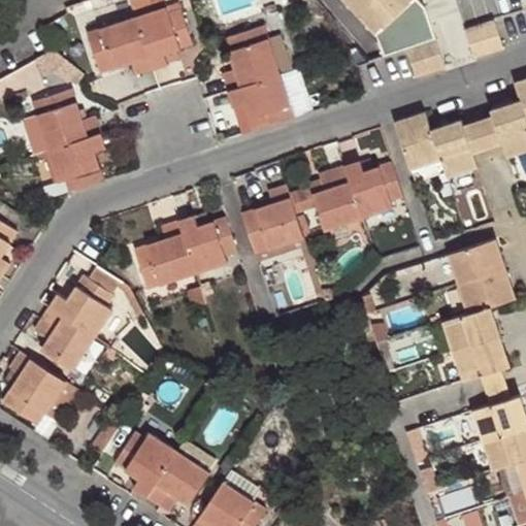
[(163,0),(135,0),(129,2),(134,18),(166,7),(163,0)]
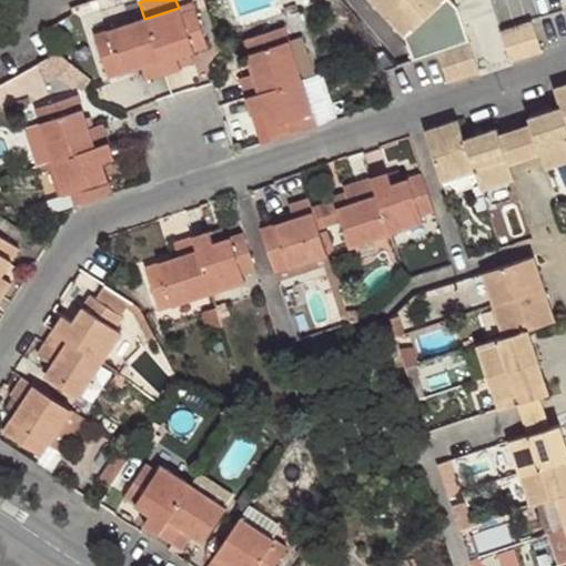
[(366,0),(383,18),(402,0),(366,0)]
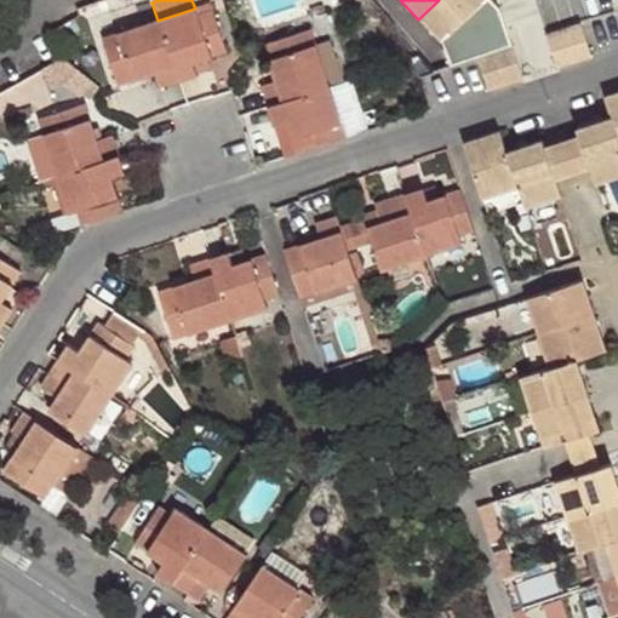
[(439,43),(484,0),(439,0),(418,19),(439,43)]
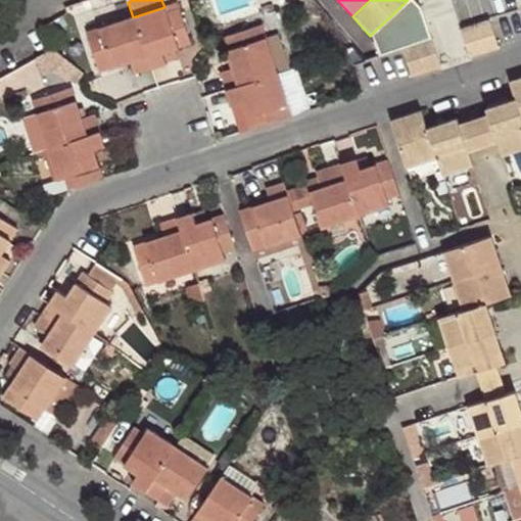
[(416,45),(430,40),(419,8),(412,0),(408,0),(370,36),(371,36),(378,56),(401,49),(416,45)]
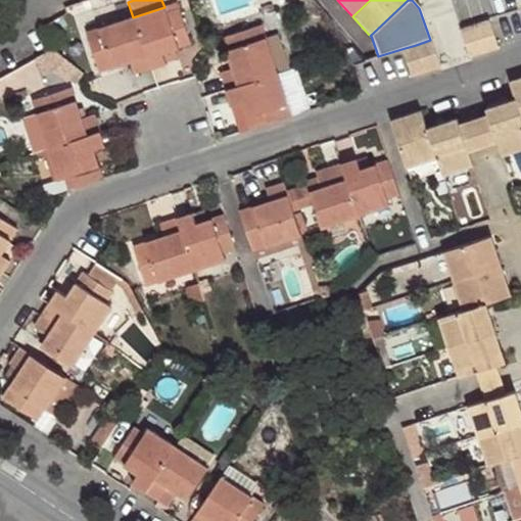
[(176,4),(164,7),(167,15),(178,11),(176,4)]
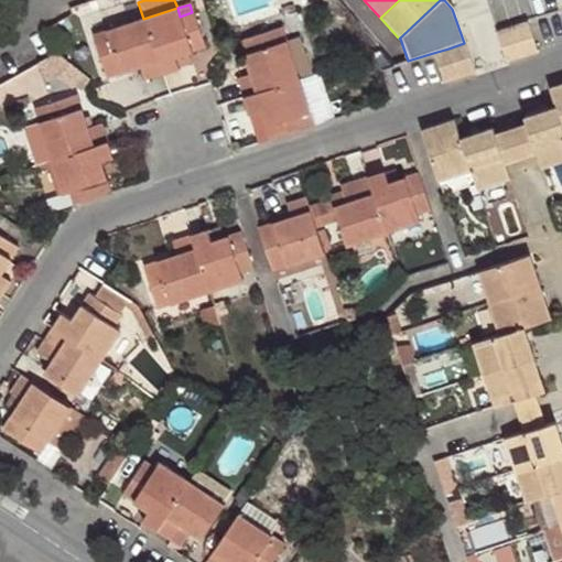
[(177,8),(143,19),(161,75),(176,71),(173,58),(186,54),(203,47),(192,12),(180,17),(177,8)]
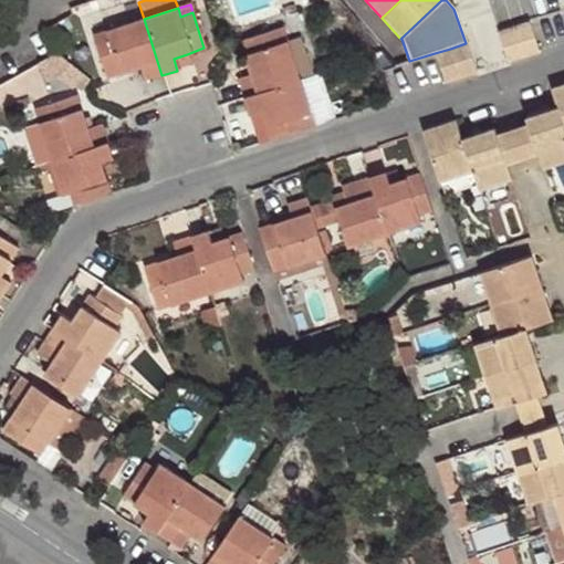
[(144,81),(162,75),(144,19),(91,35),(105,79),(138,68),(144,81)]
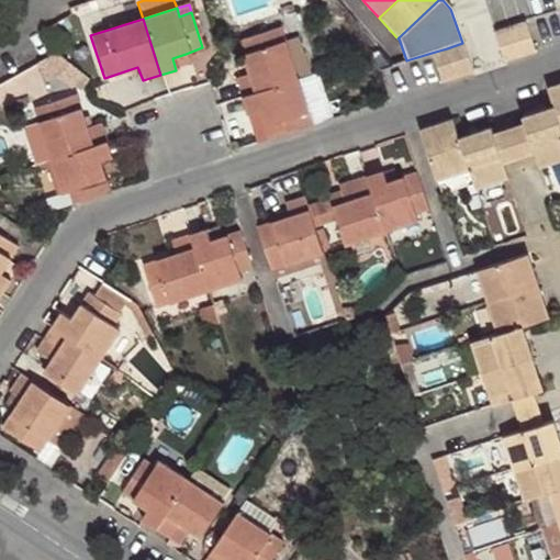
[(535,53),(525,22),(510,28),(518,57),(535,53)]
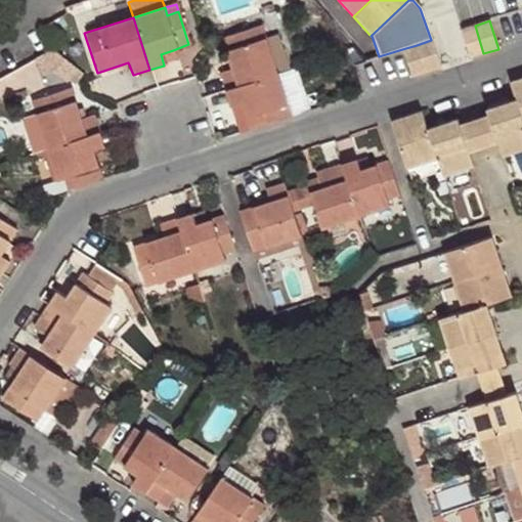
[(483,53),(475,26),(460,30),(469,58),(483,53)]
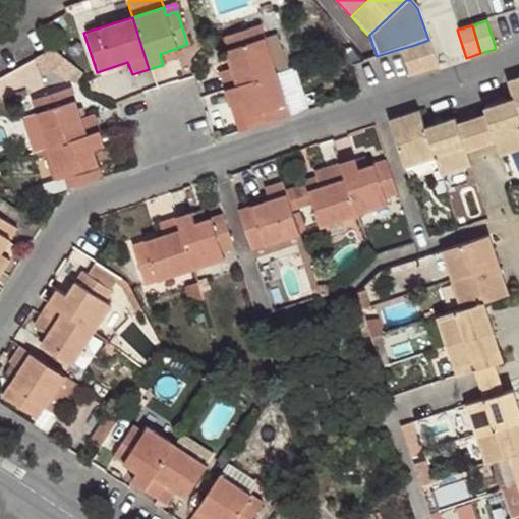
[(218,73),(223,91),(276,73),(264,40),(258,26),(219,40),(225,54),(230,69),(218,73)]
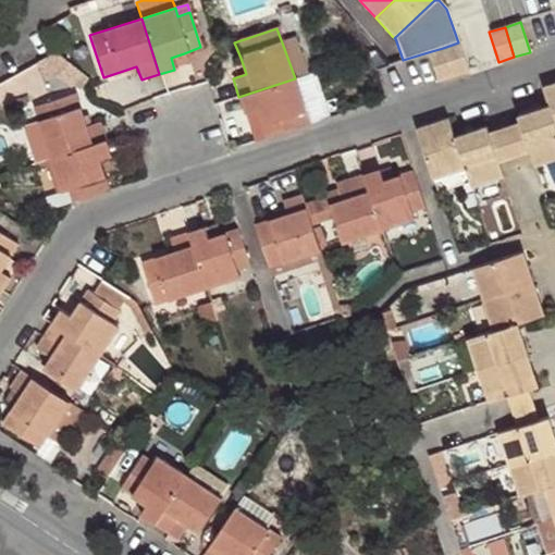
[(282,42),(295,78),(297,77),(308,74),(296,37),(282,42)]
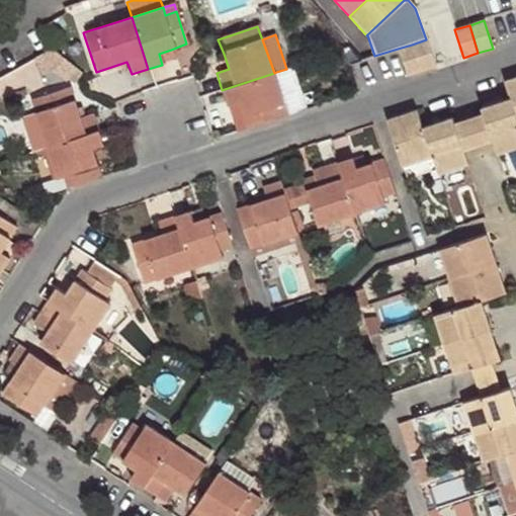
[(434,67),(426,39),(412,45),(421,72),(434,67)]
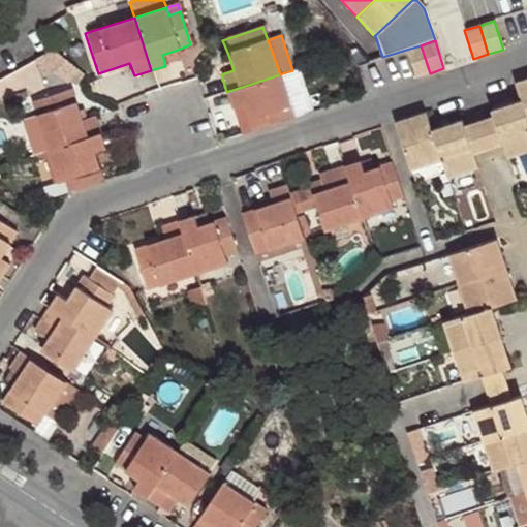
[(430,73),(421,45),(406,50),(415,79),(430,73)]
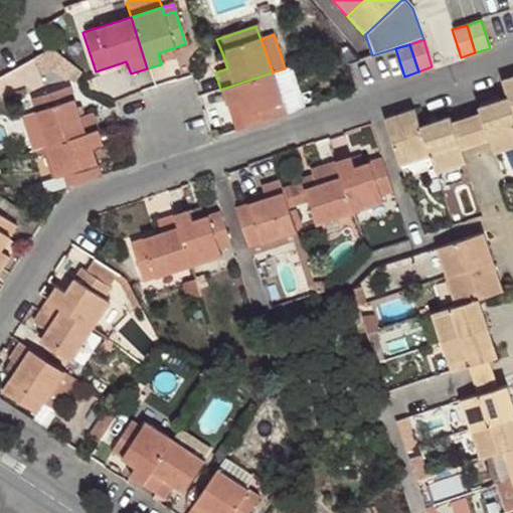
[(57,59),(52,49),(43,54),(46,62),(47,64),(57,59)]
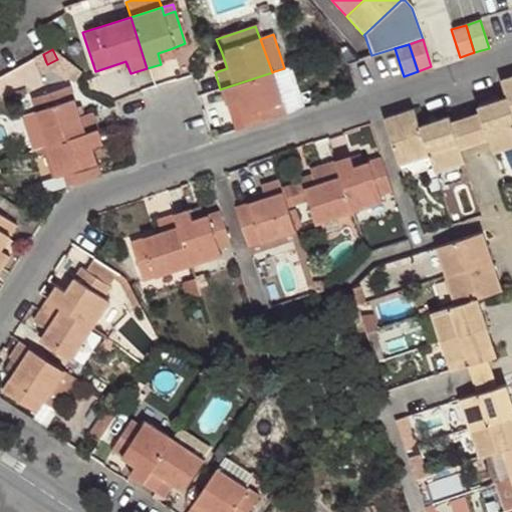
[(158,53),(161,64),(174,60),(170,49),(158,53)]
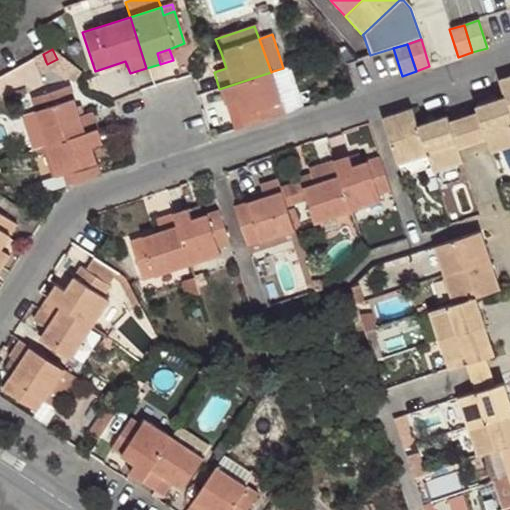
[(209,57),(214,72),(226,68),(221,53),(209,57)]
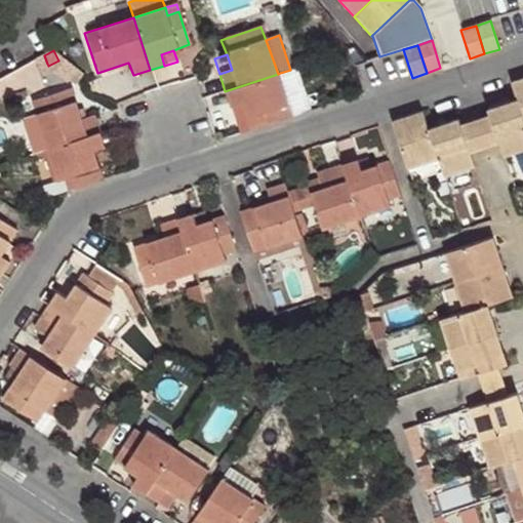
[(47,64),(44,55),(35,61),(38,70),(47,64)]
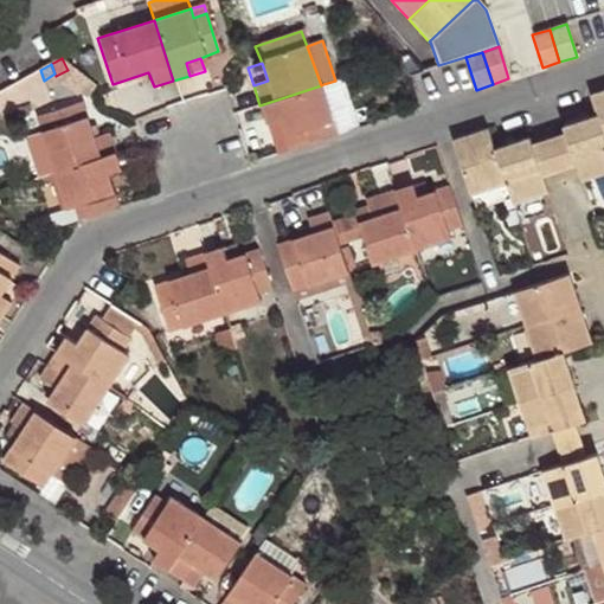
[(341,87),(339,79),(335,81),(323,84),(327,91),(341,87)]
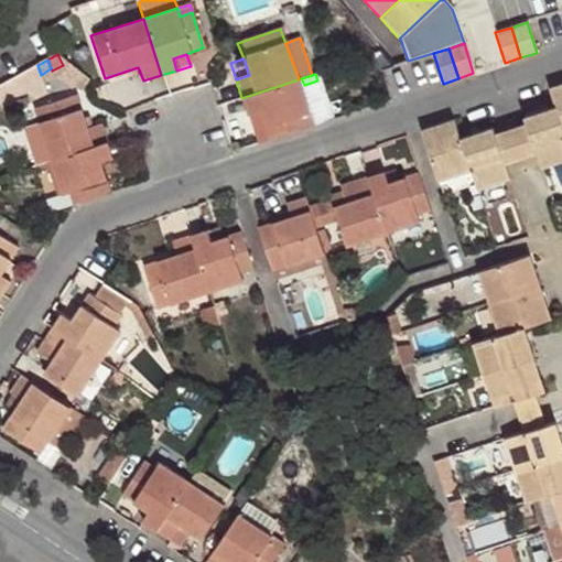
[(268,141),(307,129),(302,117),(310,115),(299,79),(241,98),(247,115),(259,111),(263,126),(268,141)]
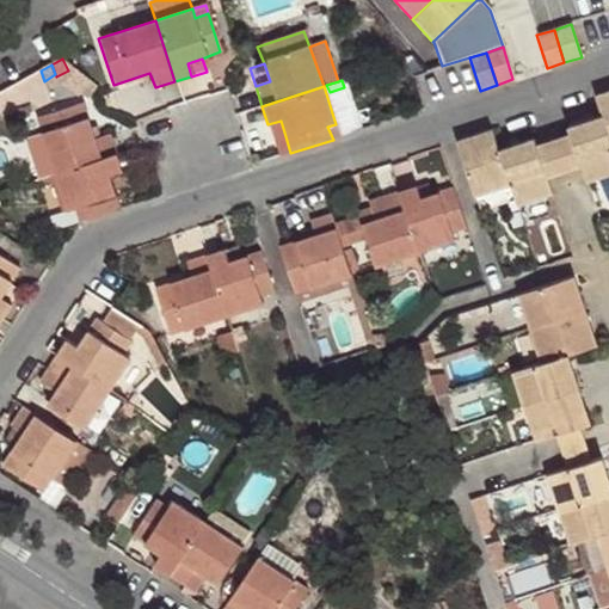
[(608,92),(595,97),(601,117),(608,141),(608,92)]
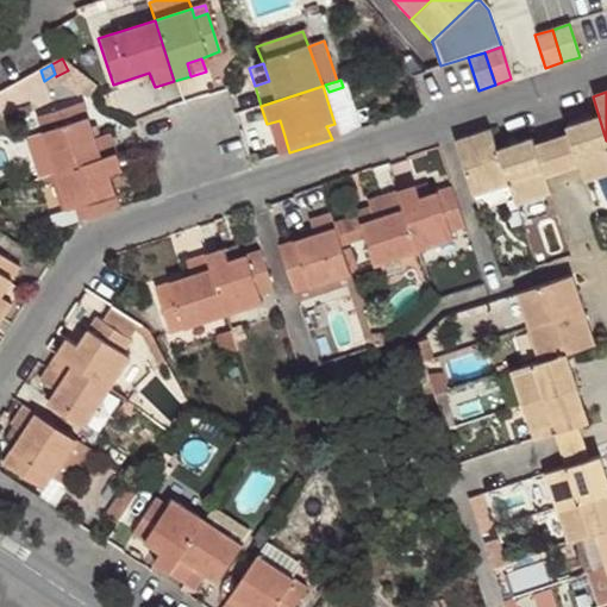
[(35,118),(54,175),(114,155),(107,135),(94,141),(82,104),(35,118)]
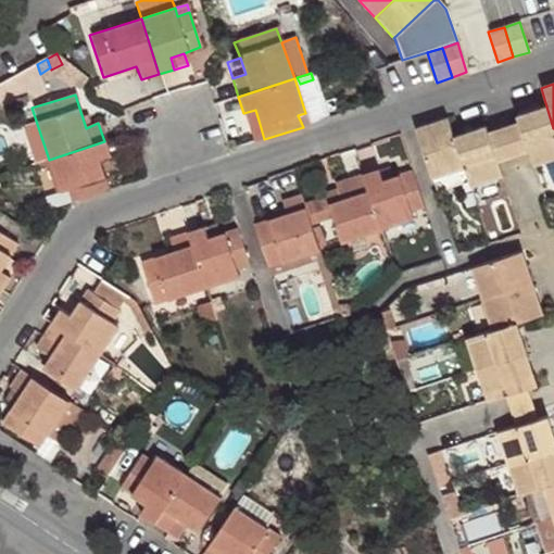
[(553,128),(546,106),(515,116),(516,122),(527,153),(531,167),(553,159),(553,128)]
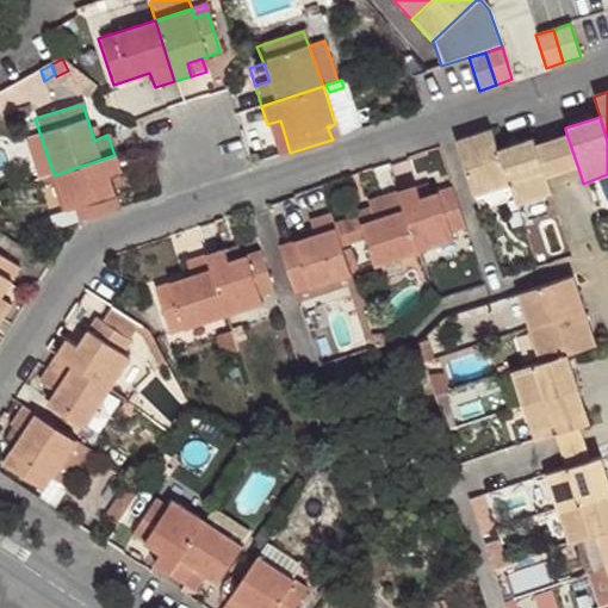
[(273,140),(285,136),(280,121),(267,124),(273,140)]
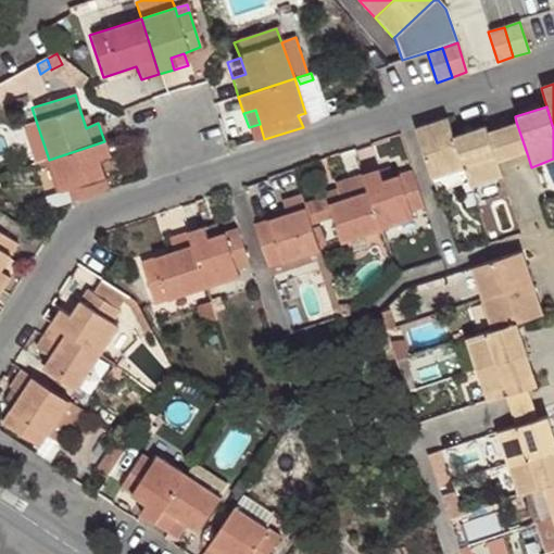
[(463,170),(452,138),(445,120),(414,130),(431,180),(463,170)]
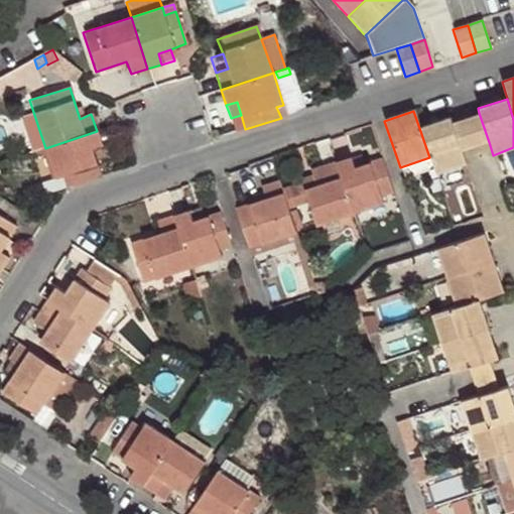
[(489,142),(479,113),(467,117),(452,123),(461,152),(489,142)]
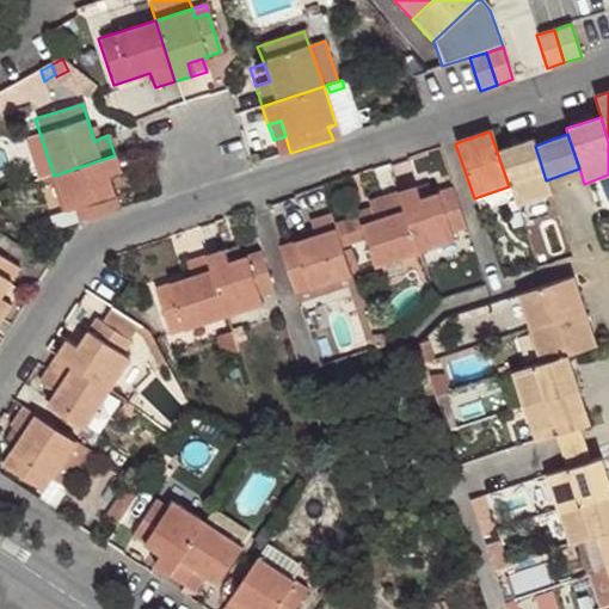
[(533,140),(497,152),(509,186),(514,201),(516,208),(551,195),(546,180),(535,146),(533,140)]
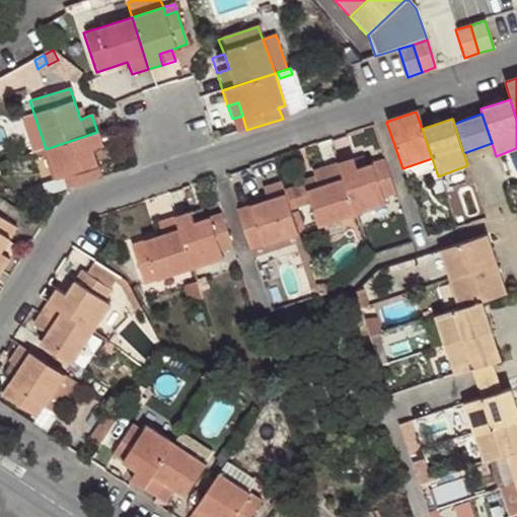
[(97,132),(46,149),(57,180),(64,177),(68,191),(100,178),(95,164),(90,152),(102,147),(97,132)]
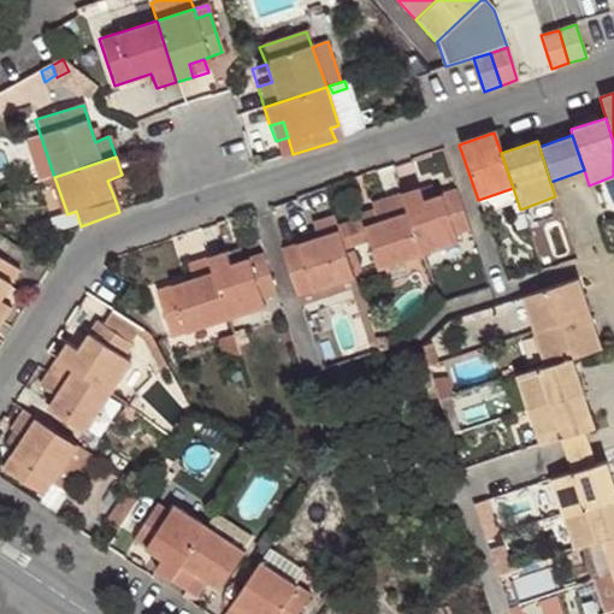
[(128,189),(122,175),(107,181),(113,195),(128,189)]
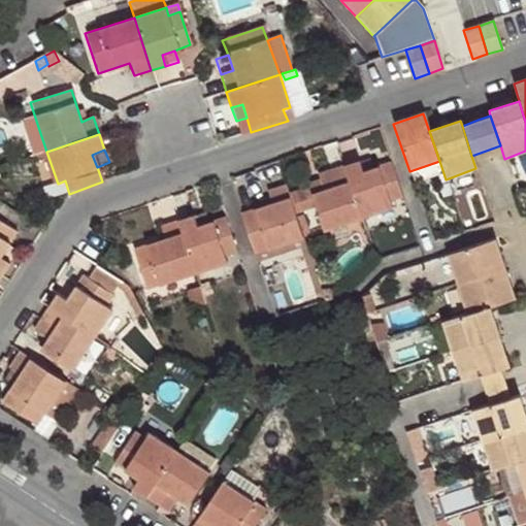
[(342,168),(360,220),(392,208),(391,202),(401,198),(390,163),(373,168),(370,159),(342,168)]
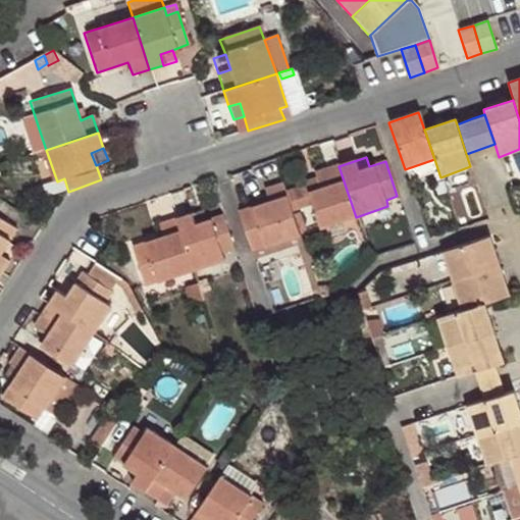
[(319,229),(356,217),(339,166),(314,174),(315,179),(305,183),(305,186),(291,191),(294,203),(308,197),(311,205),(319,229)]
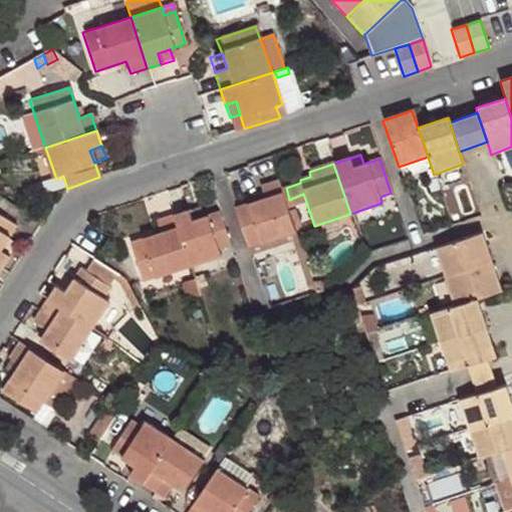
[(434,175),(432,169),(426,172),(429,180),(435,178),(434,175)]
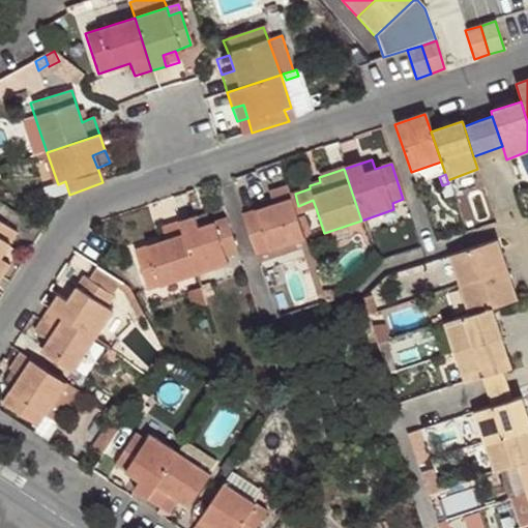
[(272,206),(240,215),(254,256),(303,240),(292,207),(289,196),(286,186),(267,193),(272,206)]
